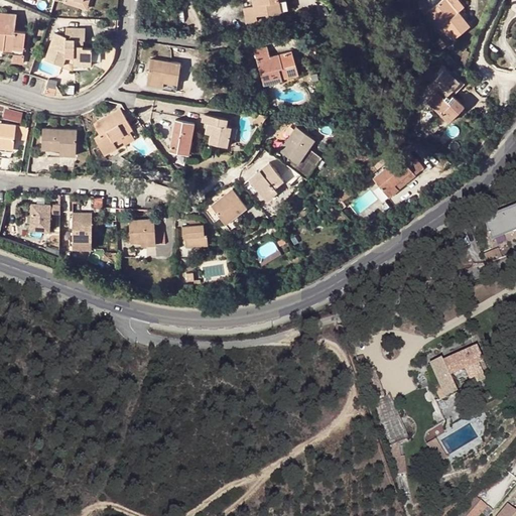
[(252,0),(253,6),(244,7),(246,22),(257,20),(256,15),(287,10),(285,0),(252,0)]
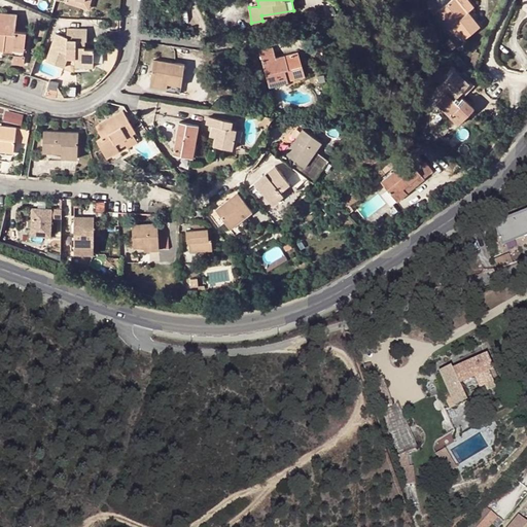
[(433,14),(440,9),(441,9),(434,0),(431,0),(429,0),(429,2),(429,5),(431,10),(433,14)]
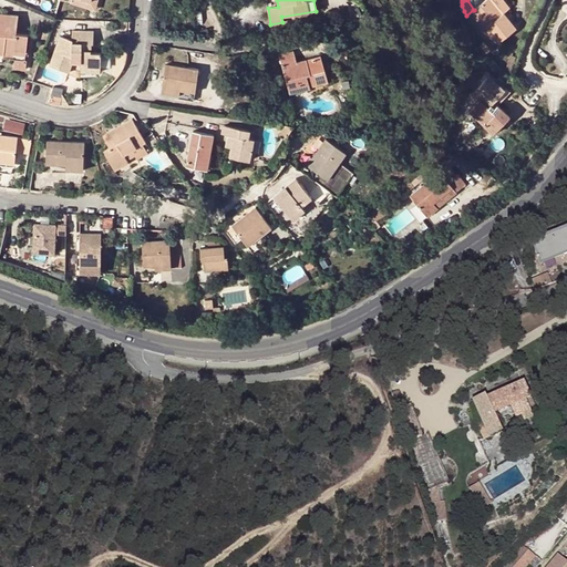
[(502,13),(491,0),(485,0),(474,10),(473,10),(498,42),(516,28),(504,12),(502,13)]
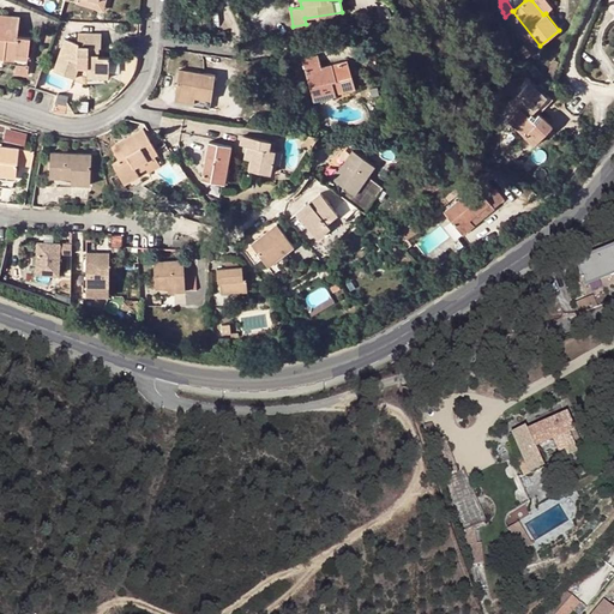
[(539,0),(531,0),(543,14),(546,13),(548,11),(539,0)]
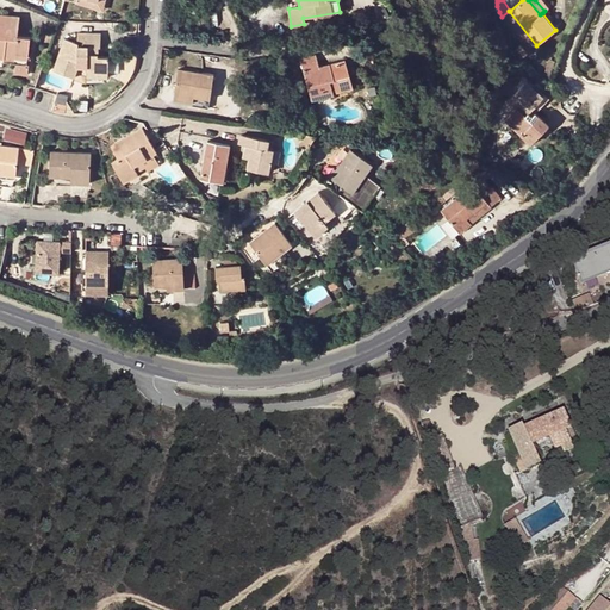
[(20,16),(0,13),(0,57),(5,58),(4,66),(26,68),(30,37),(18,36),(20,16)]
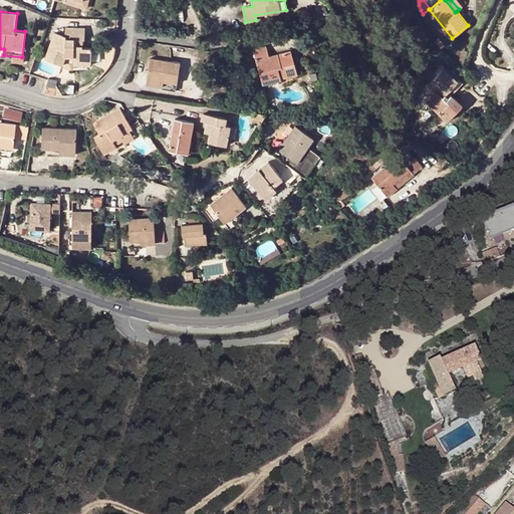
[(83,48),(83,46),(80,47),(80,40),(83,40),(85,40),(85,28),(66,28),(65,37),(56,33),(47,59),(63,65),(65,60),(74,64),(91,64),(91,48),(83,48)]
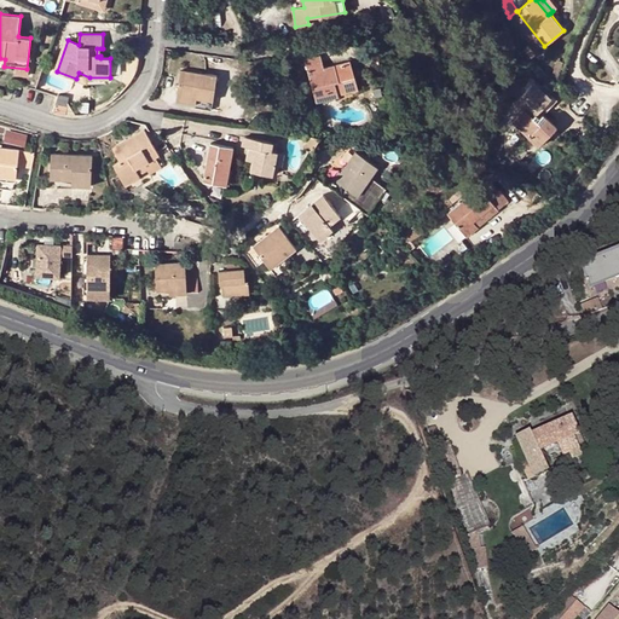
[(317,100),(339,94),(337,93),(336,86),(356,80),(350,62),(324,69),(320,57),(305,61),(317,100)]
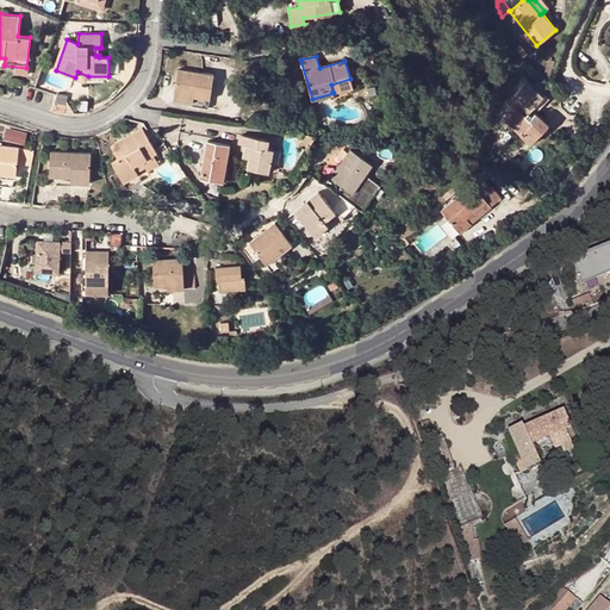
[(213,75),(178,69),(174,94),(193,97),(210,99),(213,75)]
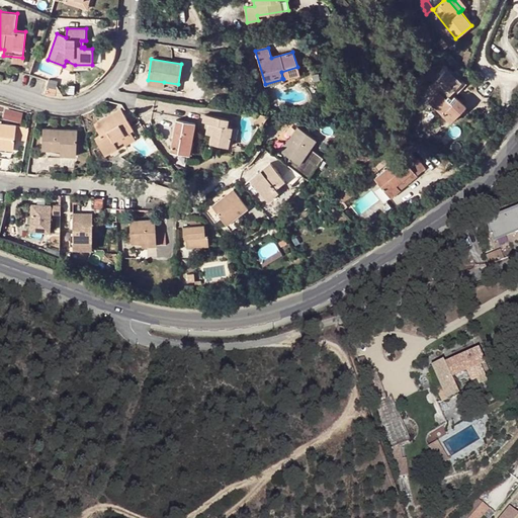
[(281,72),(282,78),(298,73),(297,67),(281,72)]
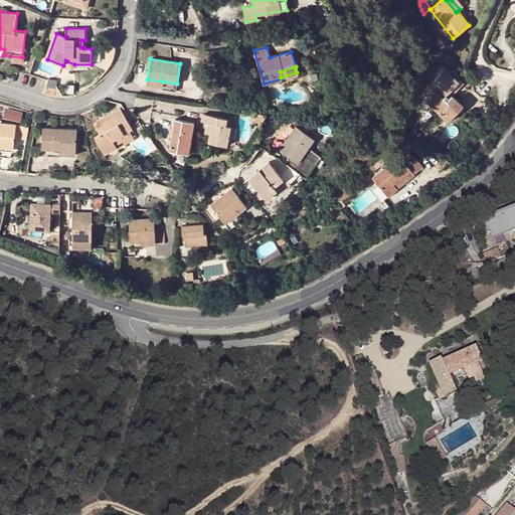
[(439,93),(434,98),(439,104),(435,108),(449,122),(465,107),(454,96),(462,87),(447,70),(432,86),(439,93)]
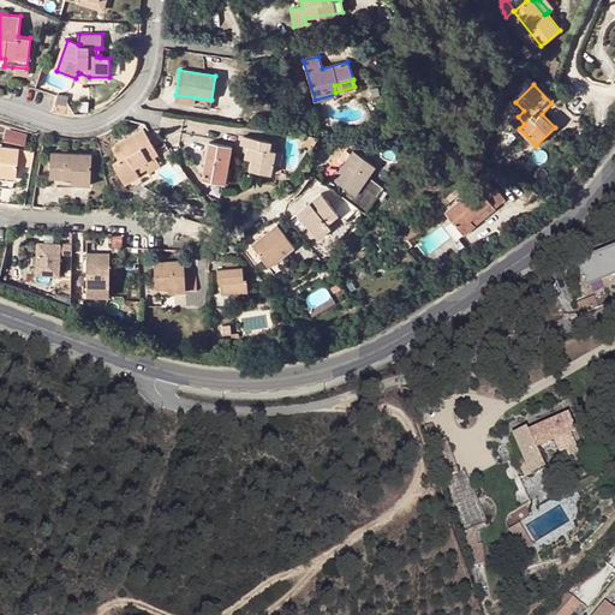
[(512,121),(519,129),(524,124),(518,117),(512,121)]
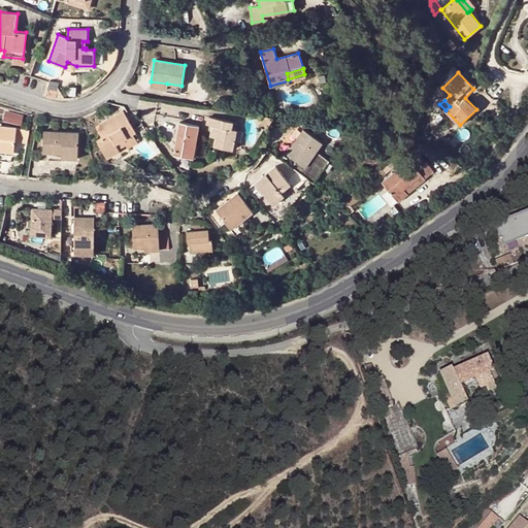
[(103,137),(98,140),(111,163),(124,155),(120,147),(117,142),(133,132),(136,131),(124,109),(97,126),(103,137)]
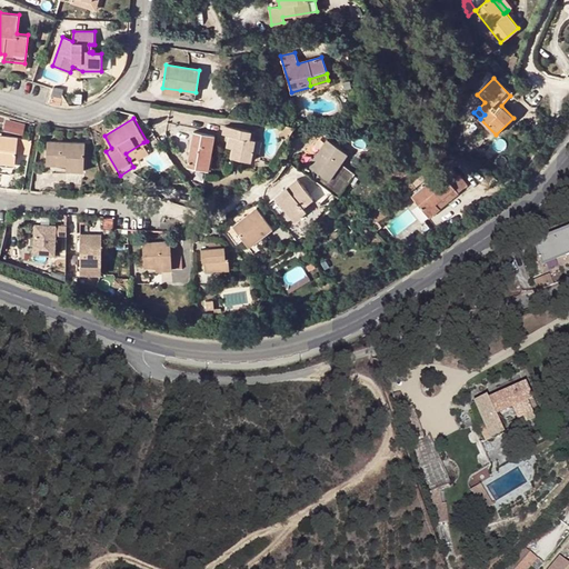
[(3,119),(1,129),(21,135),(23,123),(3,119)]
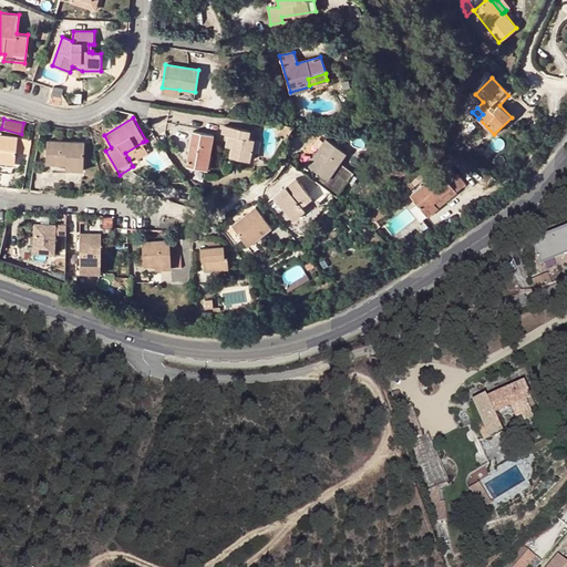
[(299,126),(287,124),(282,131),(291,136),(299,126)]
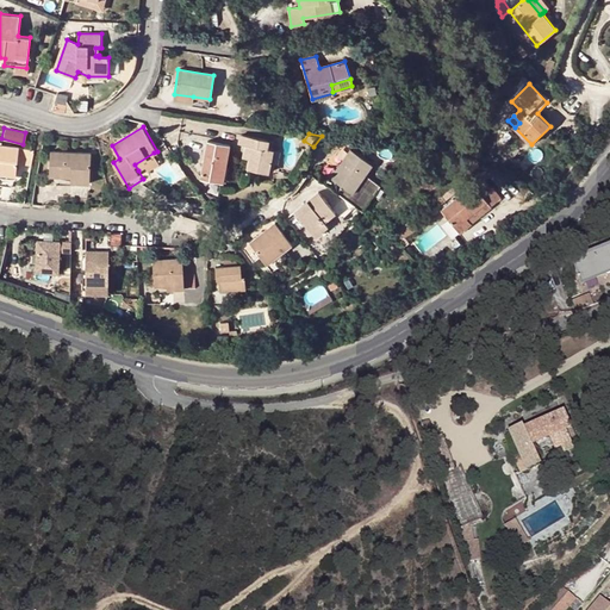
[(268,172),(269,162),(272,149),(267,148),(268,139),(242,135),(240,143),(247,144),(244,151),(251,153),(250,159),(248,168),(257,170),(268,172)]
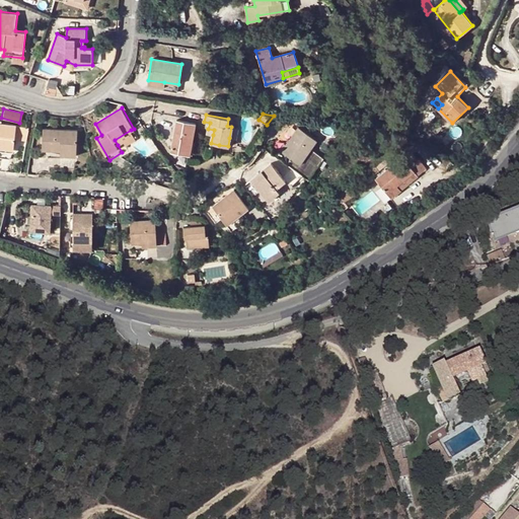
[(267,125),(258,120),(256,124),(264,129),(267,125)]
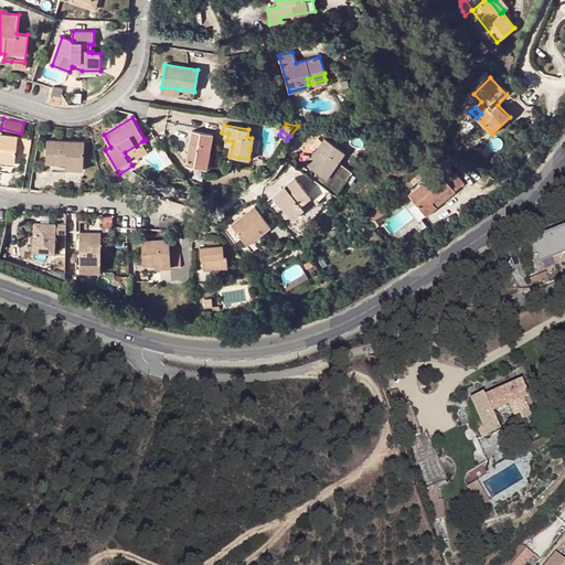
[(212,135),(193,131),(188,164),(206,168),(212,135)]
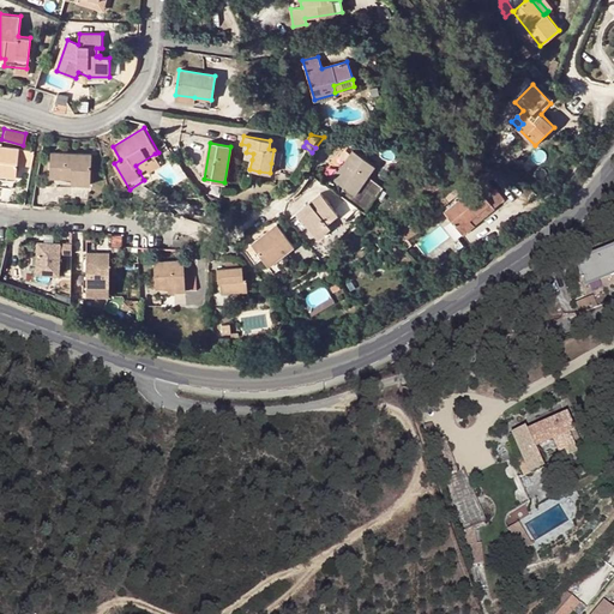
[(19,148),(0,145),(0,174),(18,176),(19,148)]
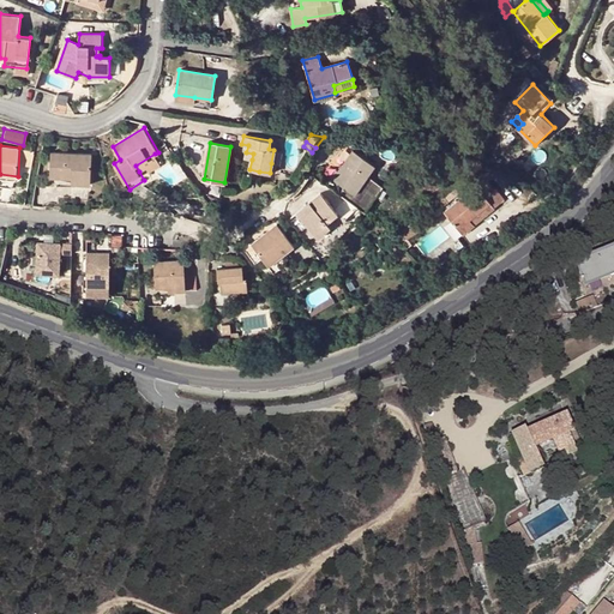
[(31,167),(35,151),(23,149),(19,164),(31,167)]
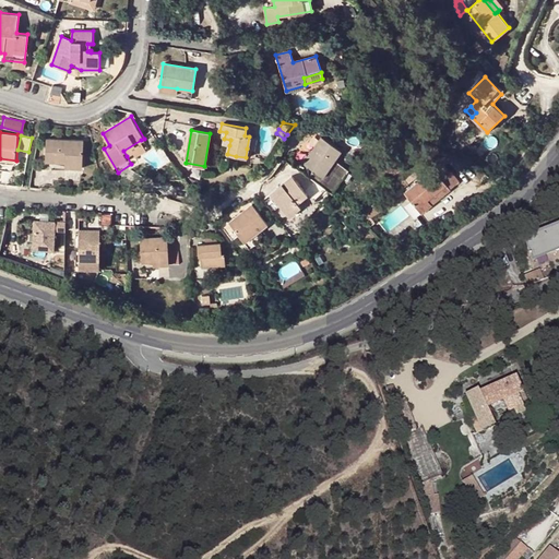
[(249,137),(247,149),(254,150),(257,139),(249,137)]
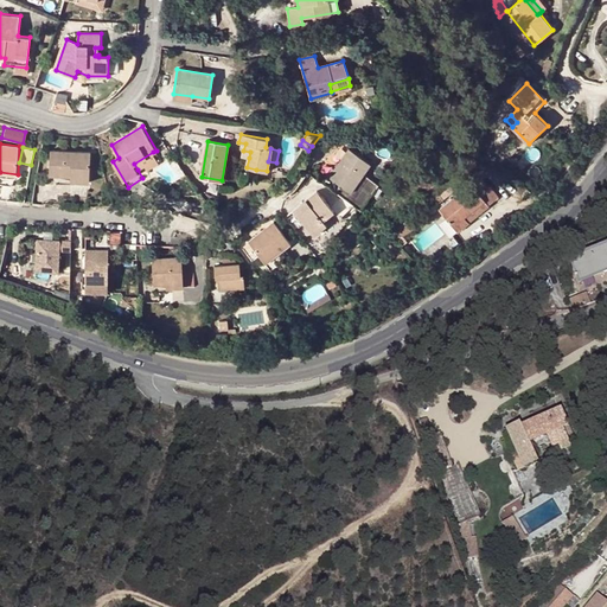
[(333,168),(328,176),(350,192),(351,192),(346,199),(360,211),(379,185),(364,174),(371,165),(350,149),(334,170),(333,168)]
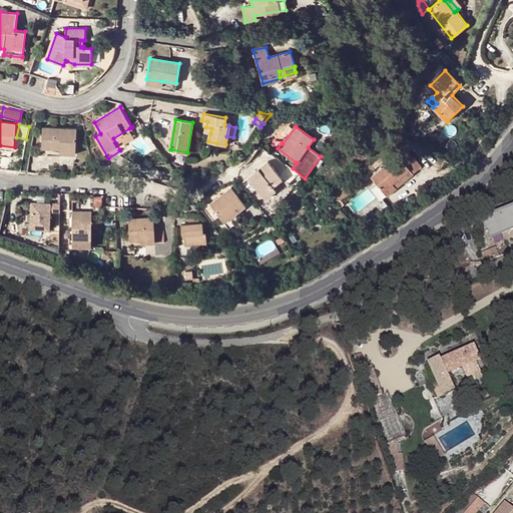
[(129,128),(113,138),(116,143),(122,139),(124,142),(134,136),(129,128)]
